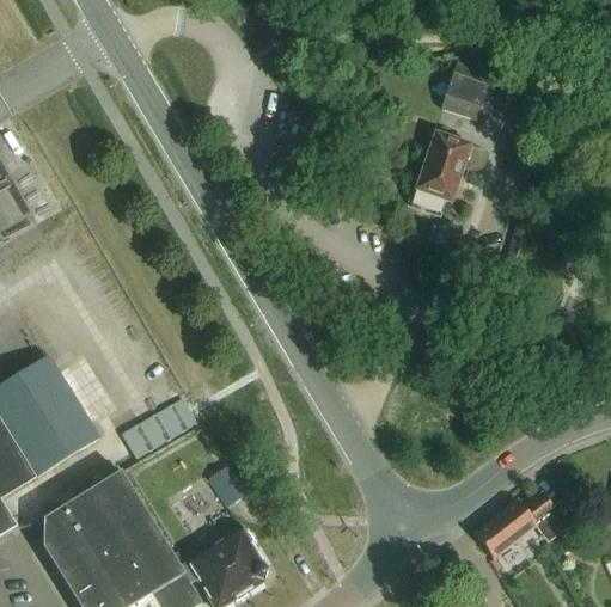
[(480,105),(484,106),(490,86),(487,85),(490,74),(456,63),(441,106),(475,118),(480,105)]
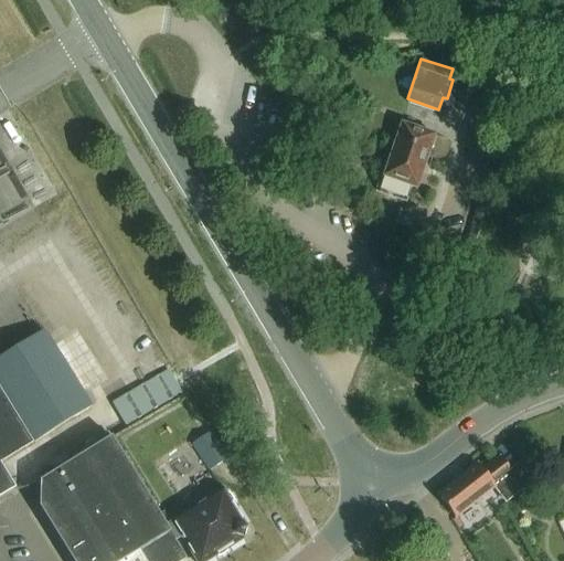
[(493,115),(472,108),(460,146),(481,152),(493,115)]
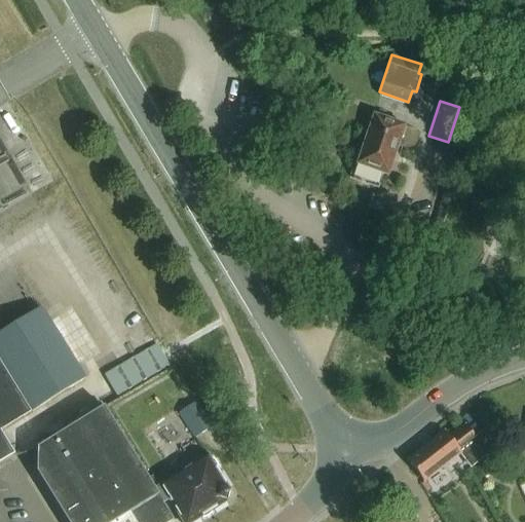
[(373,113),(360,153),(358,161),(387,172),(404,123),(373,113)]
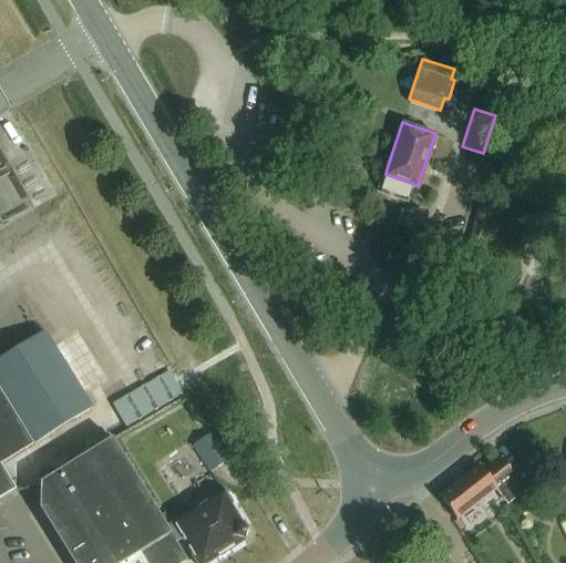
[(0,494),(14,487),(0,462),(92,405),(44,328),(0,355),(0,494)]
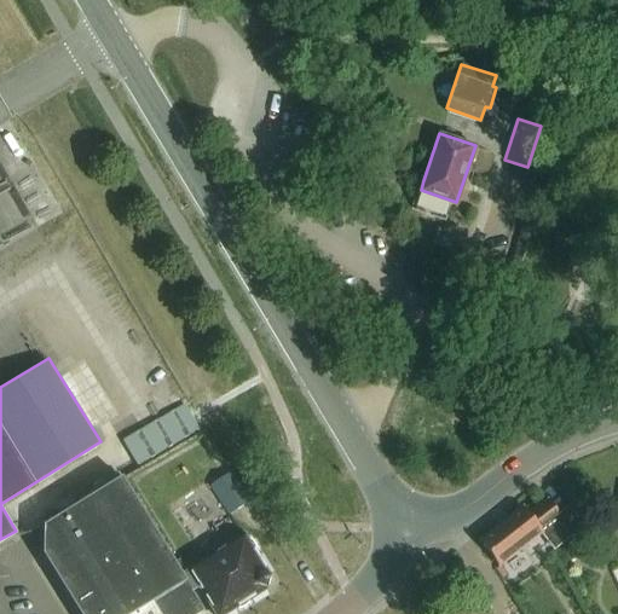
[(121,439),(138,465),(200,428),(184,401),(121,439)]
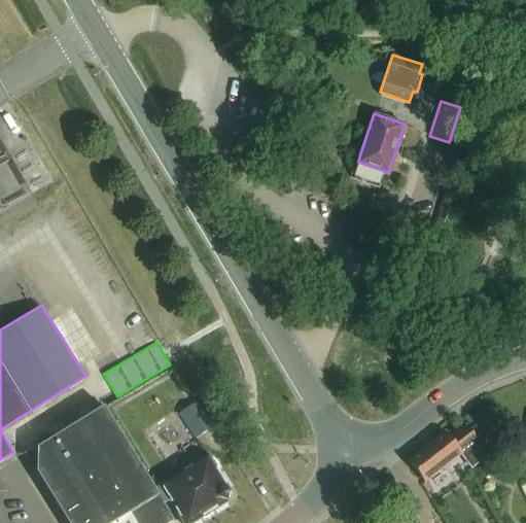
[(213,423),(198,398),(179,411),(195,436),(213,423)]
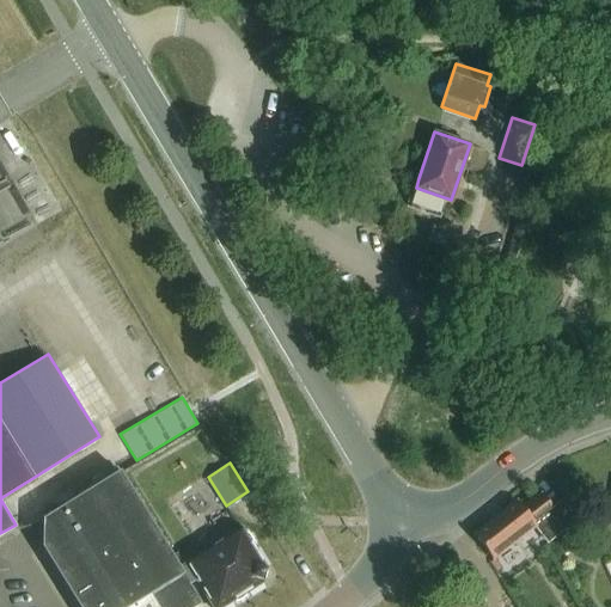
[(42,519),(42,545),(80,606),(194,606),(205,601),(193,582),(199,578),(215,606),(219,606),(263,580),(268,570),(242,528),(181,565),(133,489),(121,470),(42,519)]
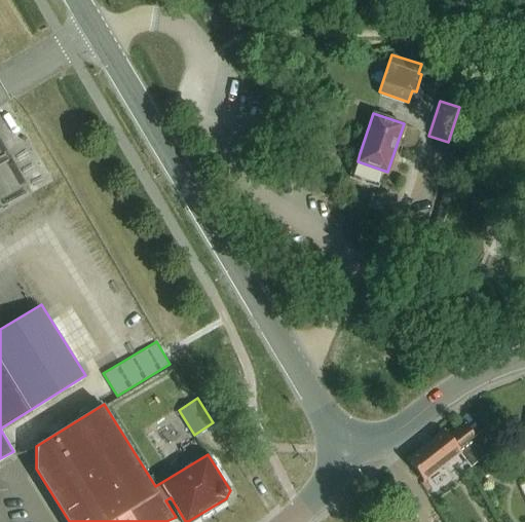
[(445,430),(407,458),(424,480),(460,452),(472,467),(488,454),(475,437),(463,422),(448,434),(445,430)]
